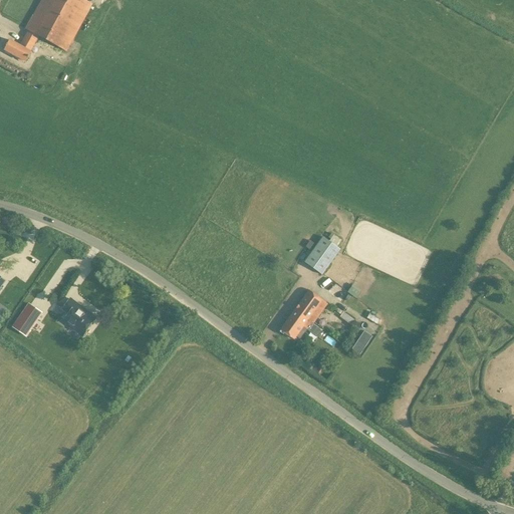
[(66,51),(91,6),(92,4),(83,0),(41,0),(26,29),(28,31),(20,46),(10,40),(7,44),(6,46),(4,50),(26,62),(28,58),(29,56),(31,52),(28,50),(32,43),(34,44),(38,36),(66,51)]
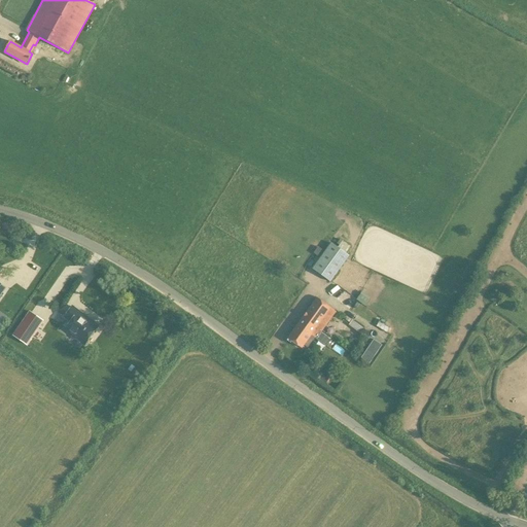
[(312,269),(317,273),(330,282),(349,255),(330,243),(312,269)]
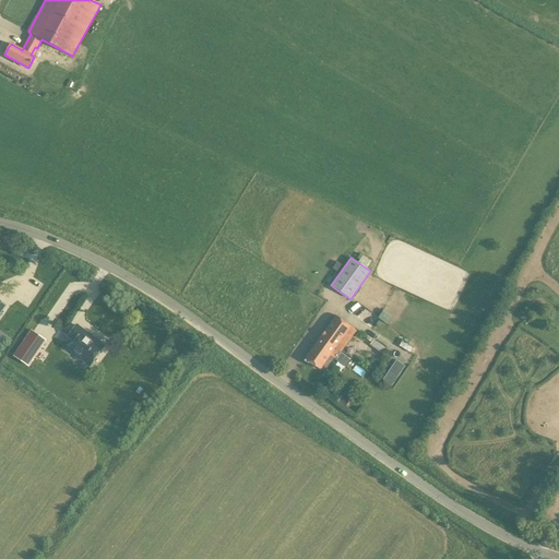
[(342,265),(337,262),(333,269),(337,272),(342,265)]
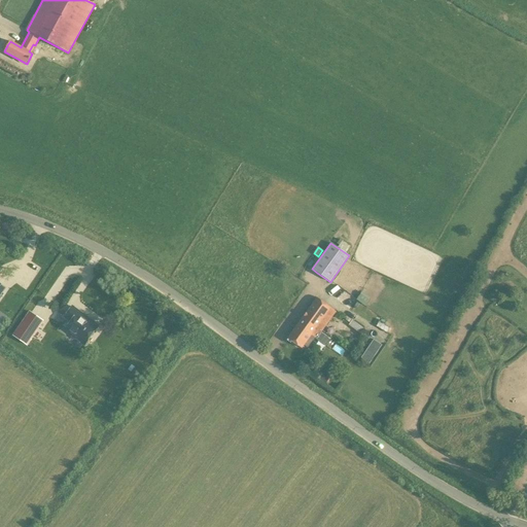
[(361,293),(359,295),(356,300),(364,305),(367,302),(369,300),(361,293)]
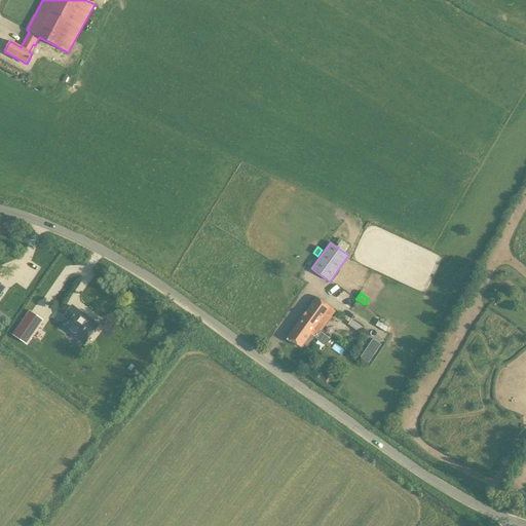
[(302,317),(321,331),(335,311),(316,297),(302,317)]
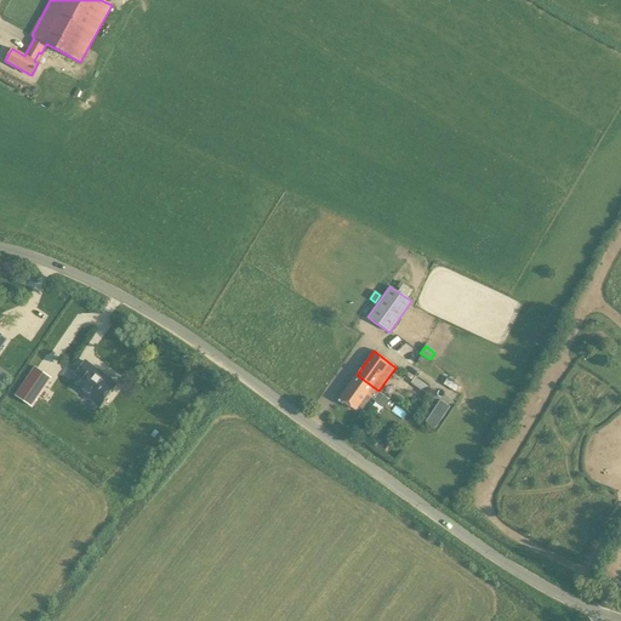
[(78,386),(102,404),(114,388),(98,376),(101,374),(85,362),(75,372),(83,379),(78,386)]
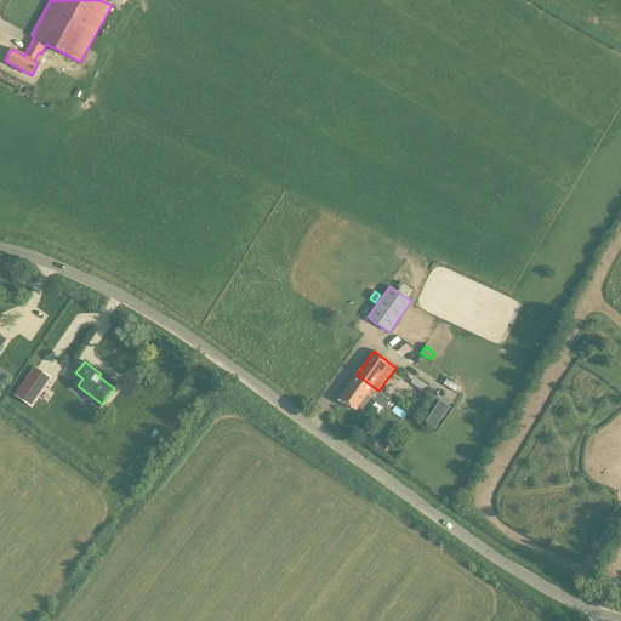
[(51,379),(34,368),(15,396),(32,406),(51,379)]
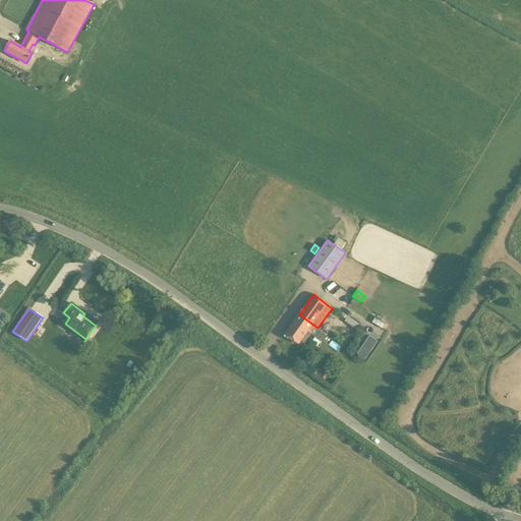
[(317,328),(299,314),(284,335),(297,344),(307,331),(312,335),(317,328)]
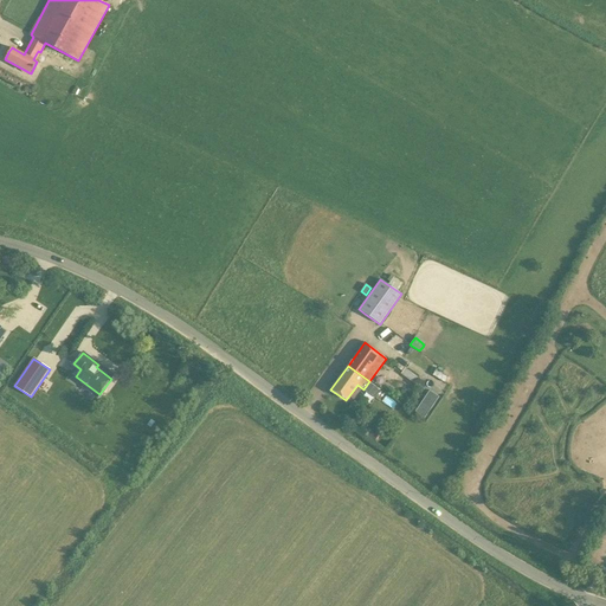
[(432,375),(444,382),(447,378),(434,371),(432,375)]
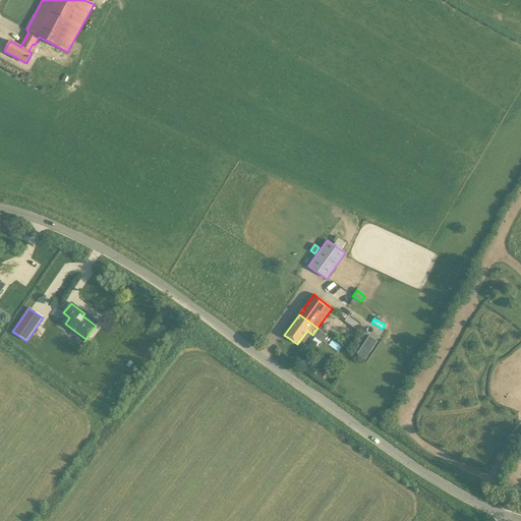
[(369,336),(356,354),(365,360),(378,342),(369,336)]
